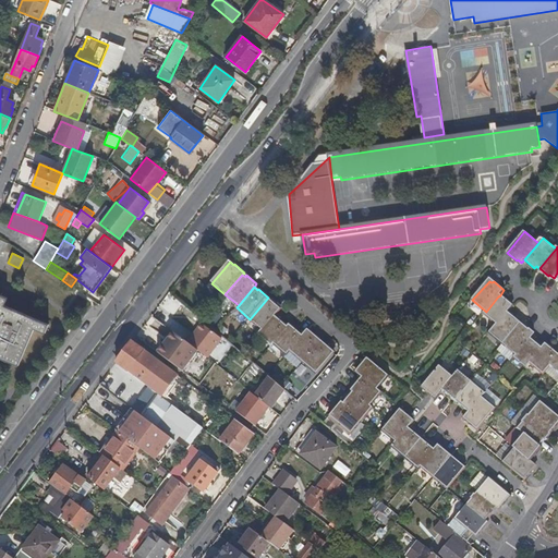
[(0,358),(19,365),(34,328),(45,332),(48,325),(3,305),(7,298),(0,294),(0,358)]
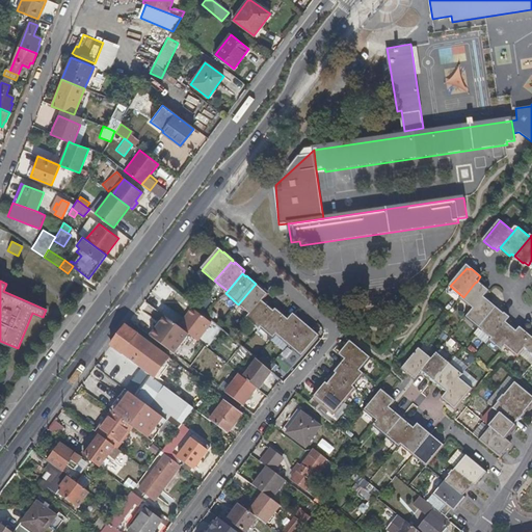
[(478,285),(475,283),(463,297),(461,299),(474,310),(483,298),(484,297),(489,291),(479,283),(478,285)]
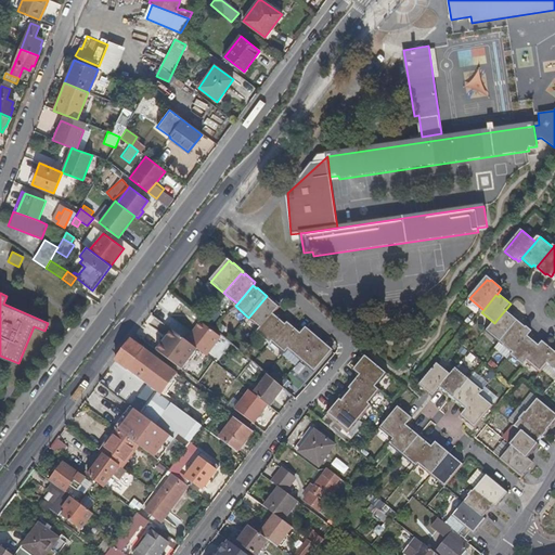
[(270,300),(266,297),(248,318),(261,328),(272,317),(273,314),(280,307),(270,299),(270,300)]
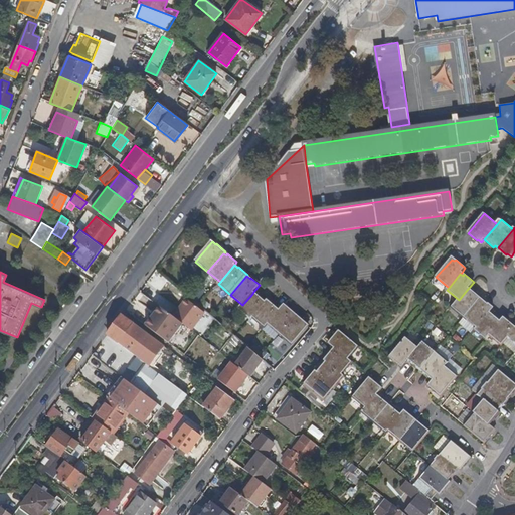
[(468,289),(459,300),(452,308),(465,318),(481,300),(481,299),(473,291),(472,292),(468,289)]
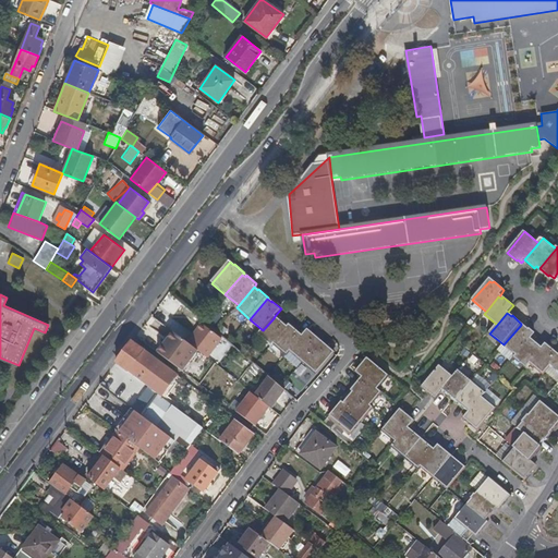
[(276,320),(274,318),(263,330),(258,335),(271,347),(274,344),(289,327),(278,318),(276,320)]
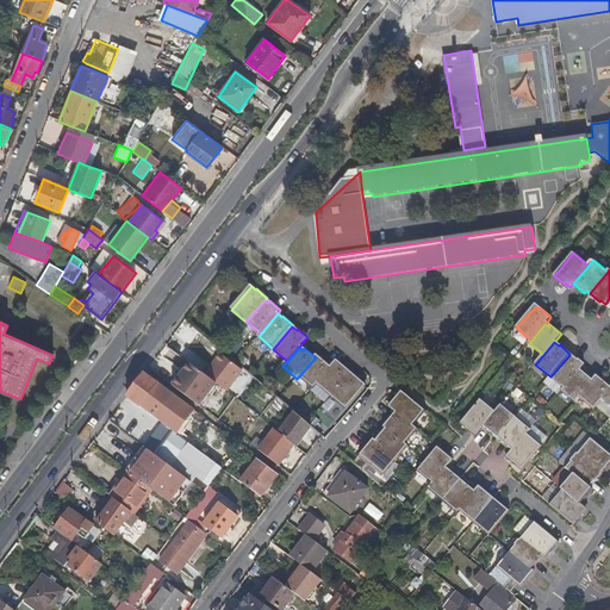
[(221,355),(205,375),(218,386),(228,393),(243,372),(221,355)]
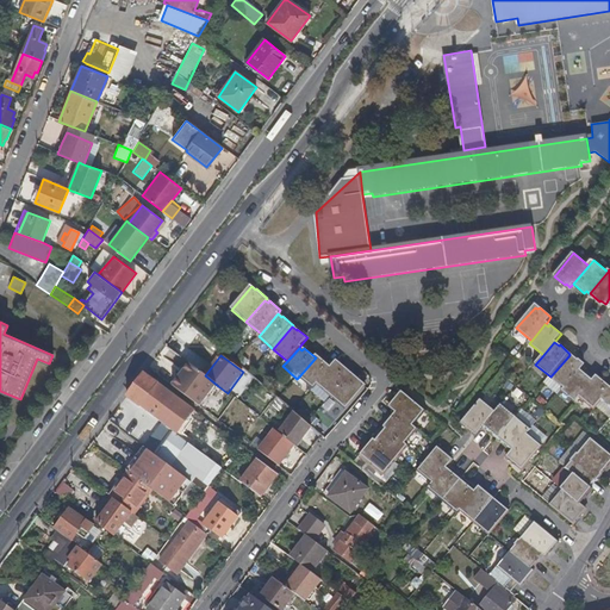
[(573,359),(570,355),(551,377),(565,390),(583,368),(585,366),(574,356),(573,359)]
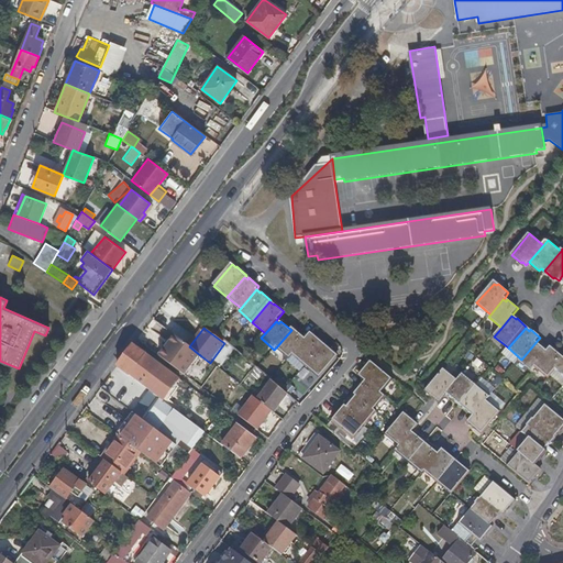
[(294,332),(291,330),(276,348),(289,359),(293,355),(306,339),(296,330),(294,332)]
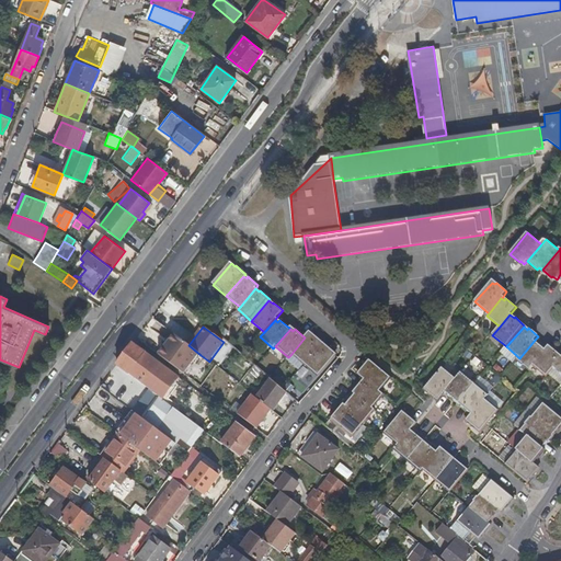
[(309,333),(305,338),(292,354),(305,365),(323,343),(315,335),(313,336),(309,333)]
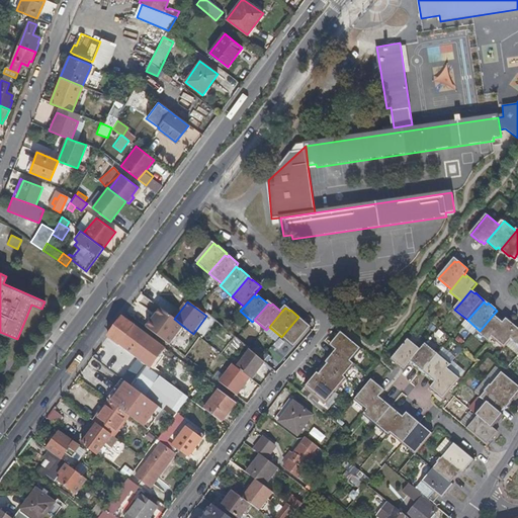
[(162,310),(147,329),(171,346),(185,328),(174,319),(162,310)]
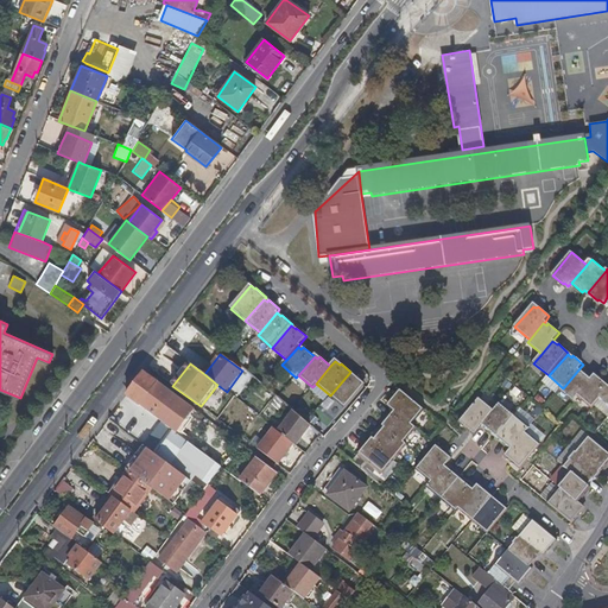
[(594,378),(581,367),(563,388),(561,391),(574,401),(577,396),(594,378)]
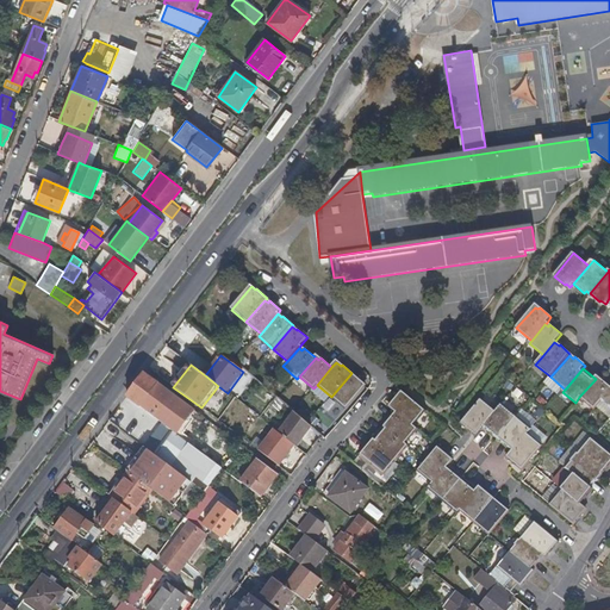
[(363,383),(352,373),(331,397),(346,410),(365,387),(361,385),(363,383)]
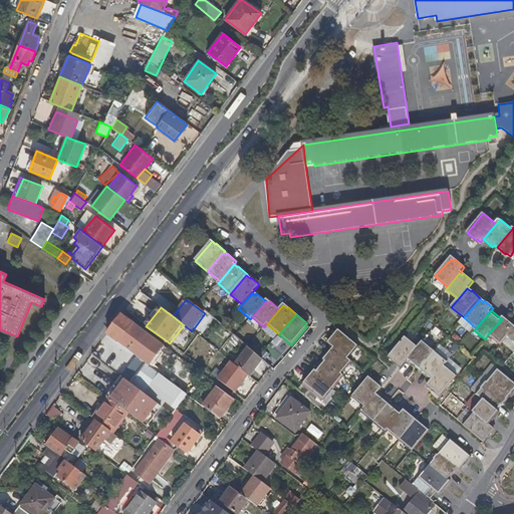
[(122,315),(107,335),(147,365),(152,369),(161,358),(151,351),(149,355),(143,351),(154,338),(122,315)]
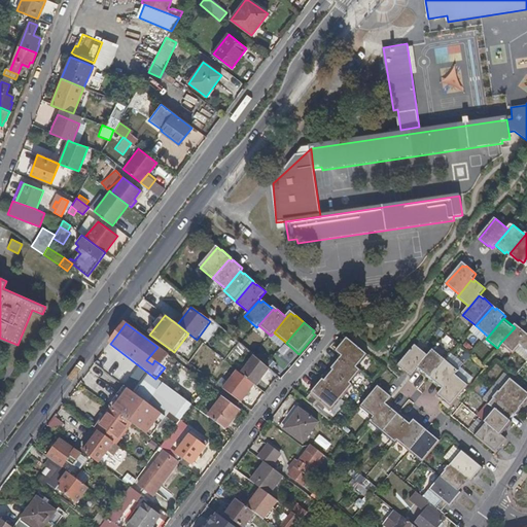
[(517,329),(515,327),(500,343),(514,354),(520,346),(526,337),(526,334),(519,327),(517,329)]
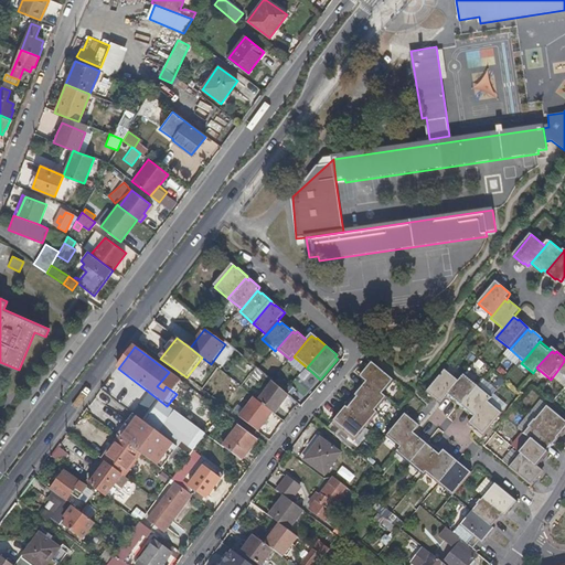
[(365,373),(362,377),(368,382),(383,395),(394,381),(372,363),(364,373),(365,373)]
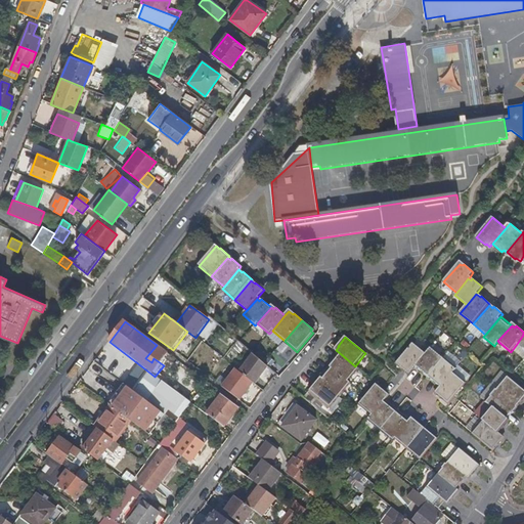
[(239,343),(238,342),(233,348),(241,355),(246,348),(239,343)]
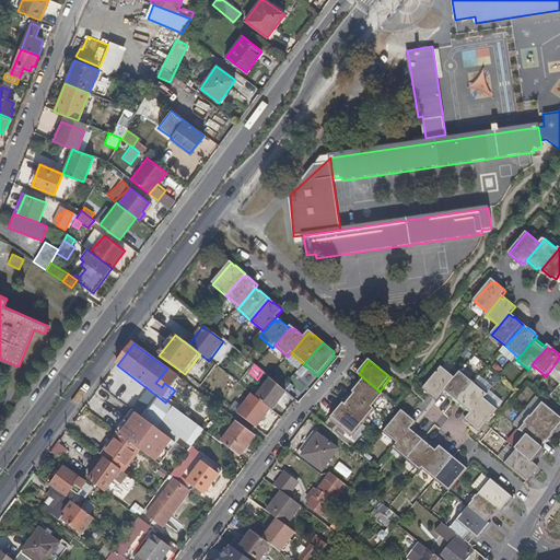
[(456,378),(442,368),(426,387),(428,389),(427,392),(438,400),(444,392),(456,378)]
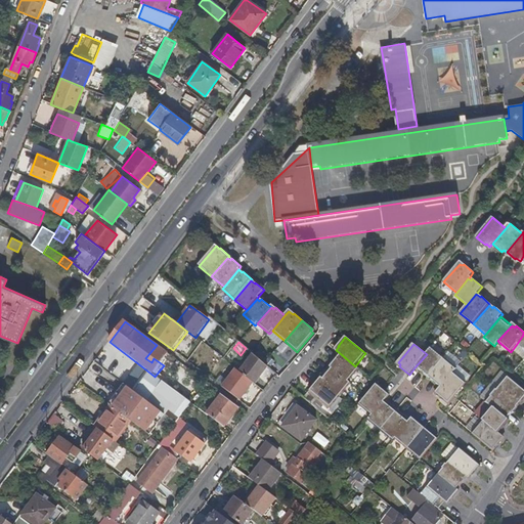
[(431,348),(427,354),(416,366),(426,375),(428,373),(430,376),(443,359),(431,348)]
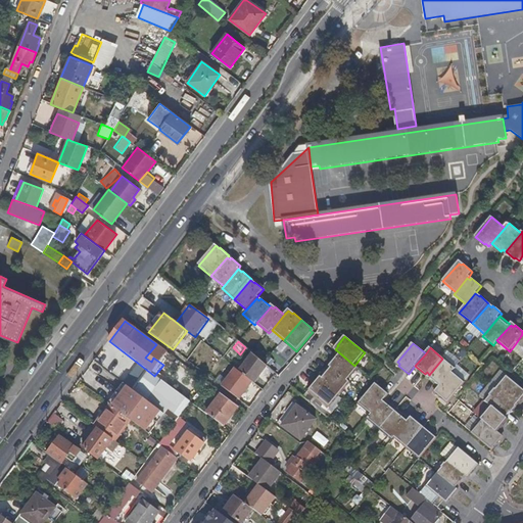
[(333,365),(331,368),(347,381),(358,369),(354,366),(340,353),(331,364),(333,365)]
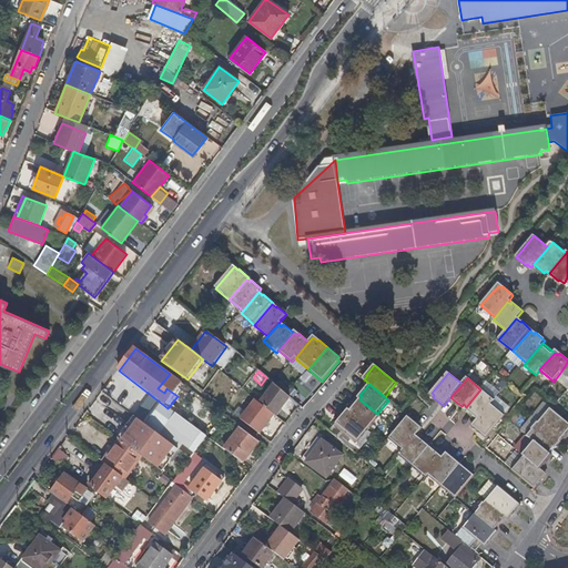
[(286,395),(274,385),(260,404),(276,417),(291,398),(286,395)]
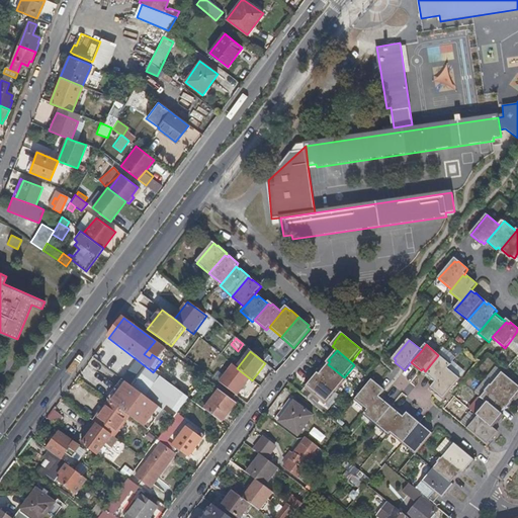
[(451,365),(438,355),(425,371),(424,372),(433,380),(435,379),(437,381),(448,368),(451,365)]
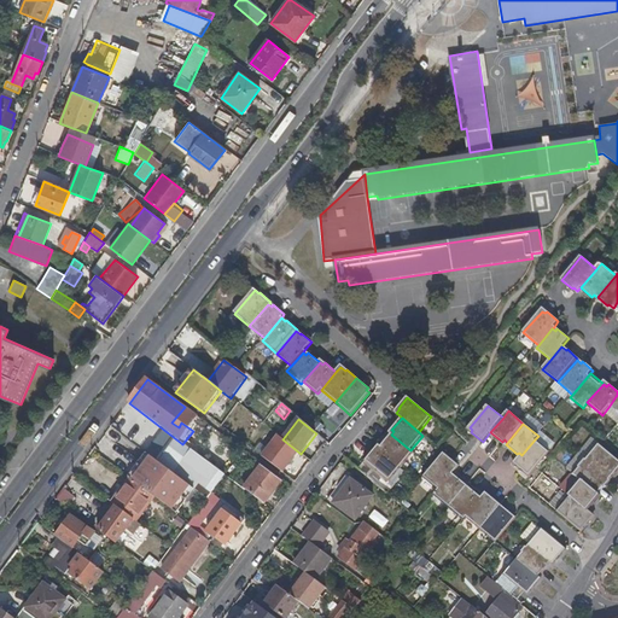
[(269,429),(264,425),(258,433),(263,437),(269,429)]
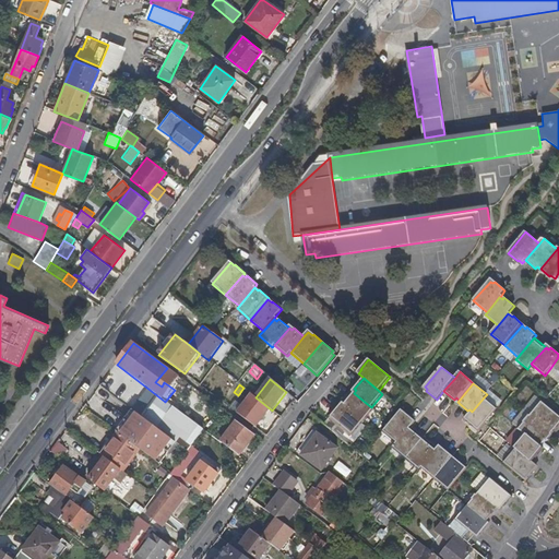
[(352,391),(342,403),(364,421),(373,409),(371,407),(354,393),(352,391)]
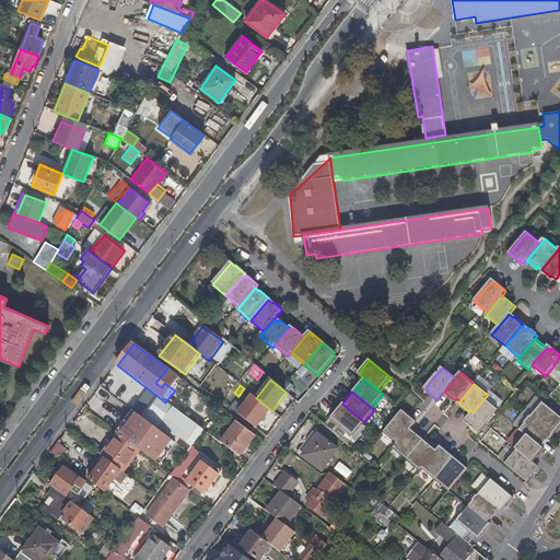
[(254,428),(265,413),(245,397),(233,410),(254,428)]
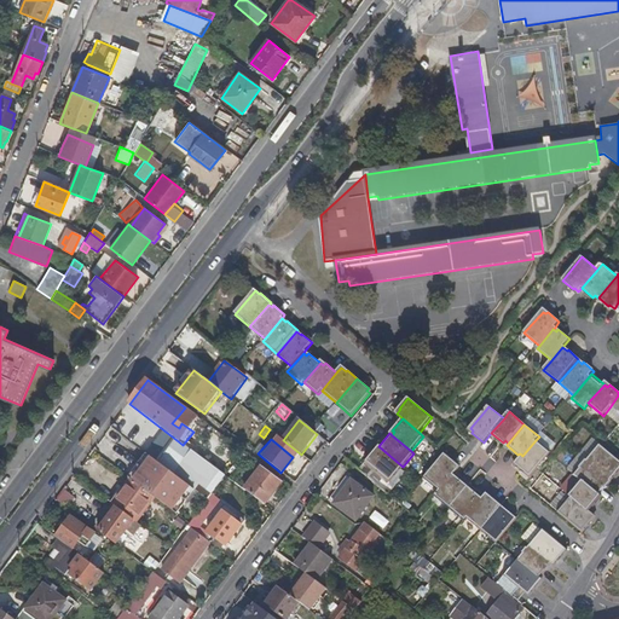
[(177,440),(158,464),(175,476),(179,472),(198,485),(195,491),(208,501),(226,476),(183,445),(177,440)]
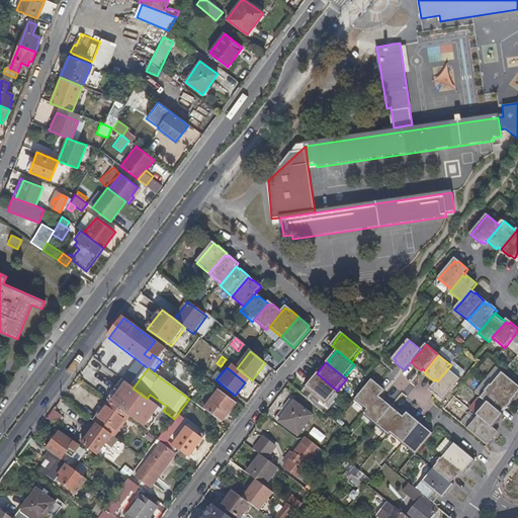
[(448,368),(437,381),(436,383),(431,389),(440,396),(440,395),(444,398),(449,393),(460,379),(448,368)]
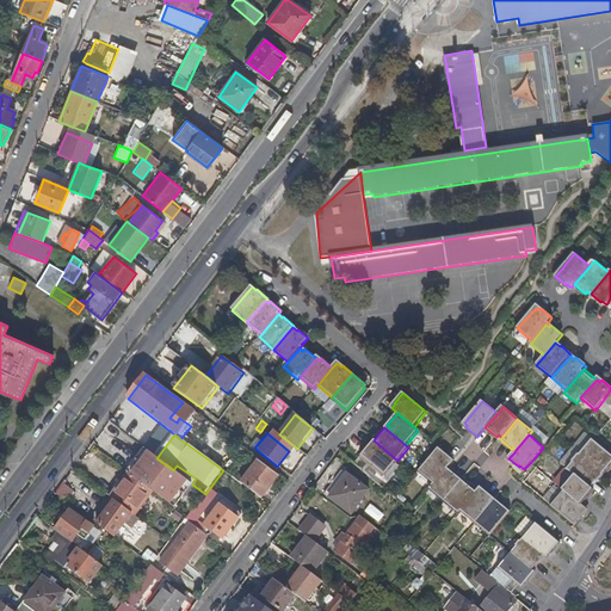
[(364,452),(366,454),(364,457),(371,464),(386,475),(397,461),(374,440),(364,452)]
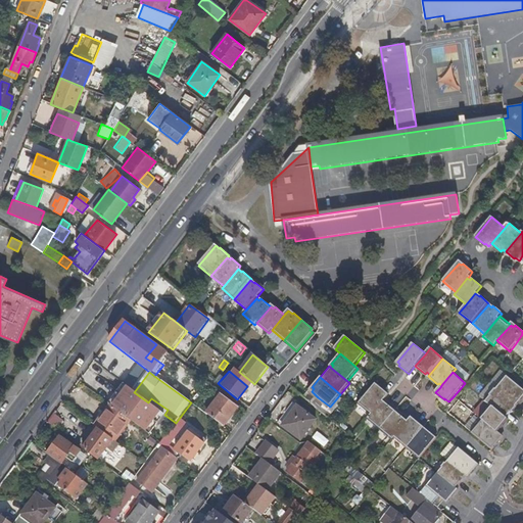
[(507,377),(496,389),(515,406),(516,407),(522,397),(522,394),(522,389),(521,388),(507,377)]
